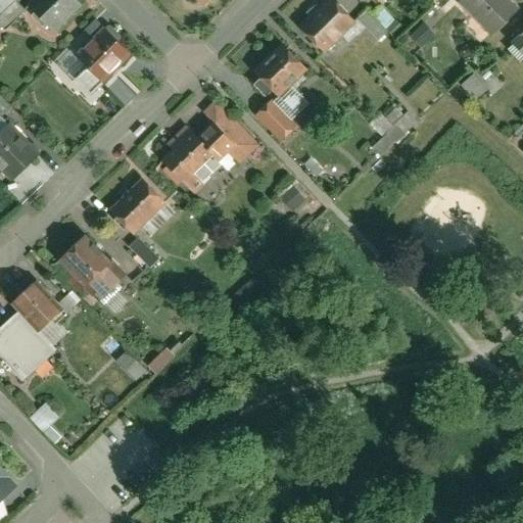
[(22,9),(12,0),(0,0),(0,25),(3,28),(22,9)]
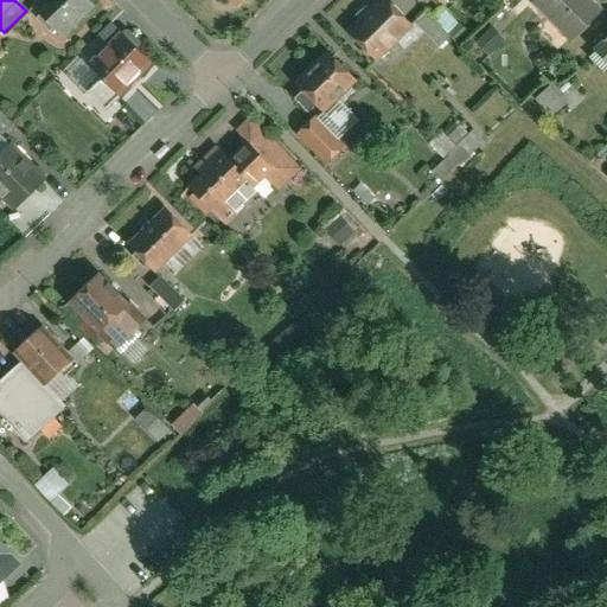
[(93,2),(89,0),(30,0),(29,1),(59,33),(93,2)]
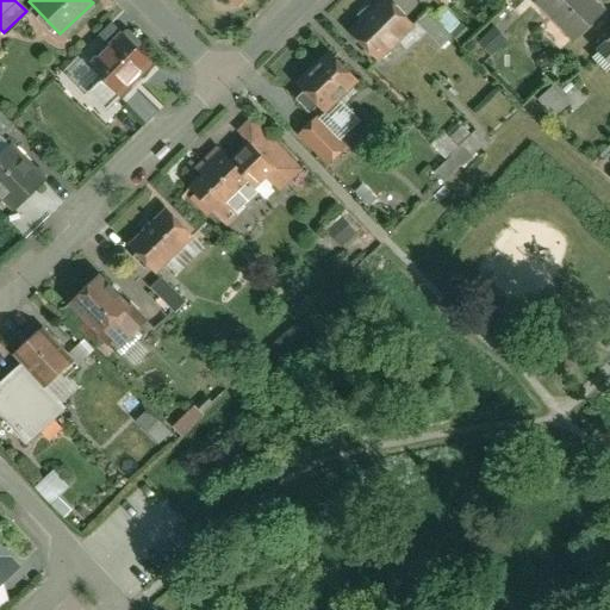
[(392,0),(374,0),(347,27),(377,56),(414,20),(392,0)]
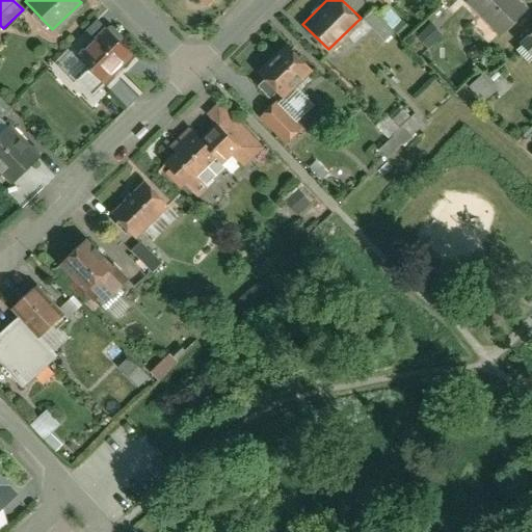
[(437,0),(447,9),(456,0),(437,0)]
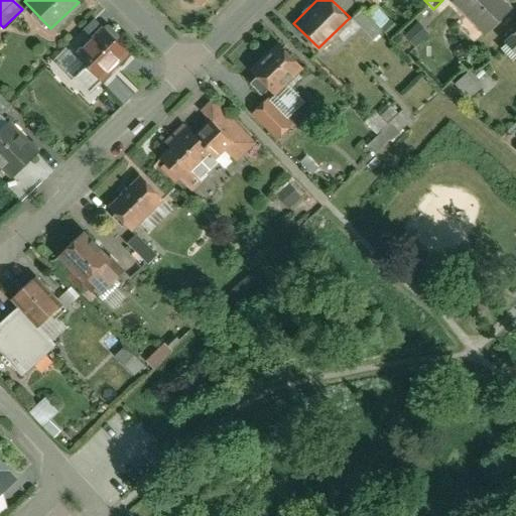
[(450,0),(482,32),(511,5),(506,0),(450,0)]
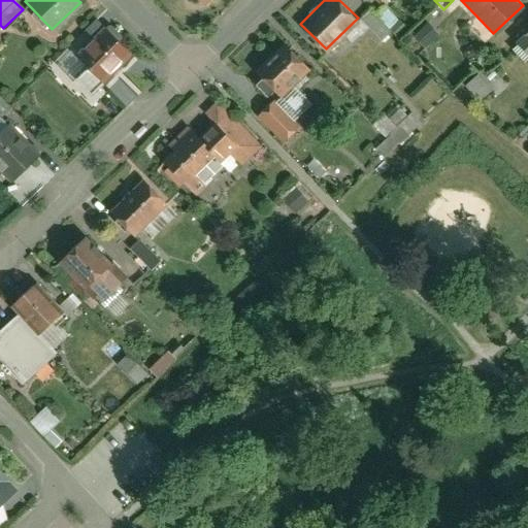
[(378,39),(397,21),(384,8),(375,18),(367,9),(358,19),(378,39)]
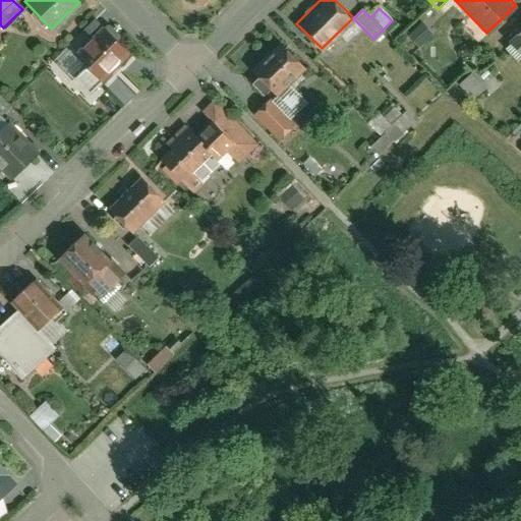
[(105,19),(72,52),(84,65),(73,75),(90,92),(131,52),(115,36),(119,33),(105,19)]
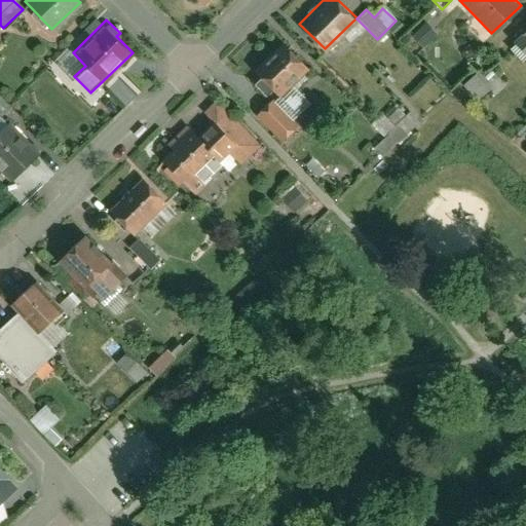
[(525,28),(515,39),(525,51),(525,28)]
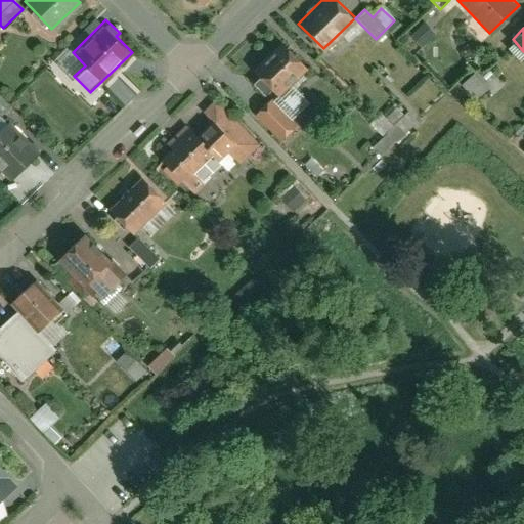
[(282,42),(253,68),(260,76),(254,82),(264,94),(271,88),(275,93),(305,68),(282,42)]
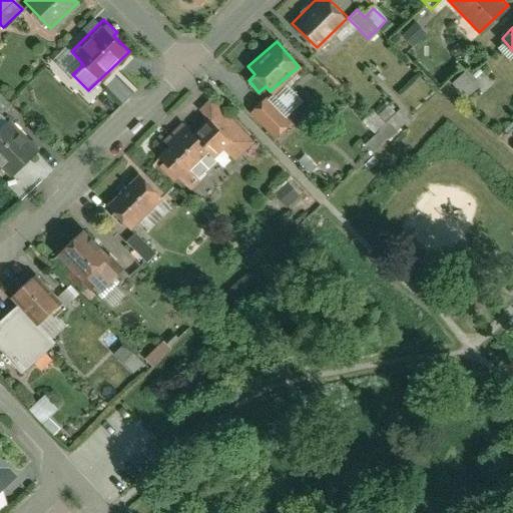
[(451,82),(464,96),(476,85),(462,71),(451,82)]
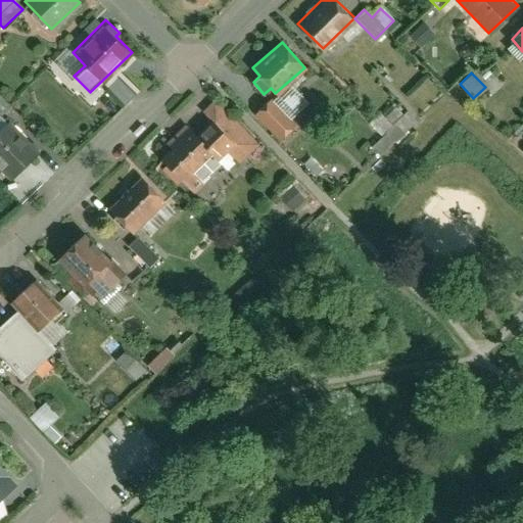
[(0,89),(0,122),(6,128),(21,113),(0,89)]
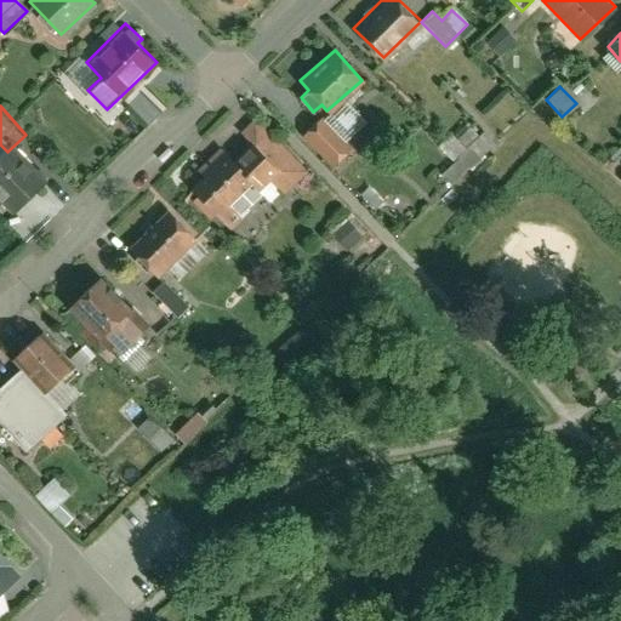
[(451,161),(438,175),(449,187),(491,146),(468,121),(439,149),(451,161)]
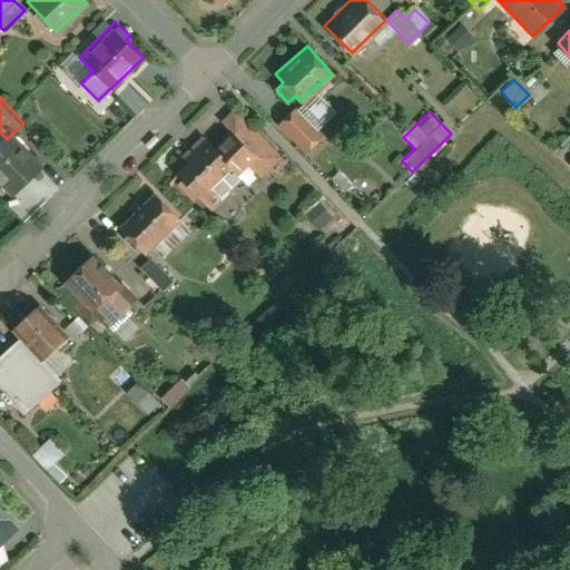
[(13,135),(0,147),(0,178),(16,195),(46,167),(13,135)]
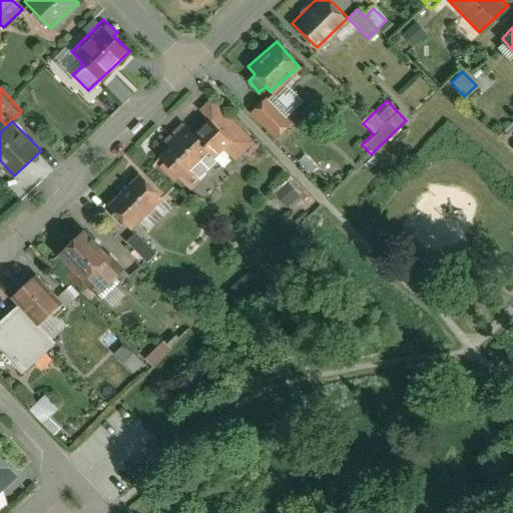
[(183,126),(148,161),(181,194),(230,146),(210,125),(196,139),(183,126)]
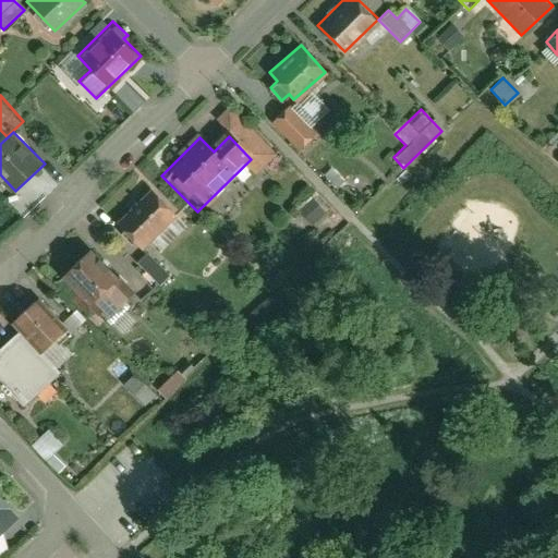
[(149,187),(114,221),(140,247),(174,214),(149,187)]
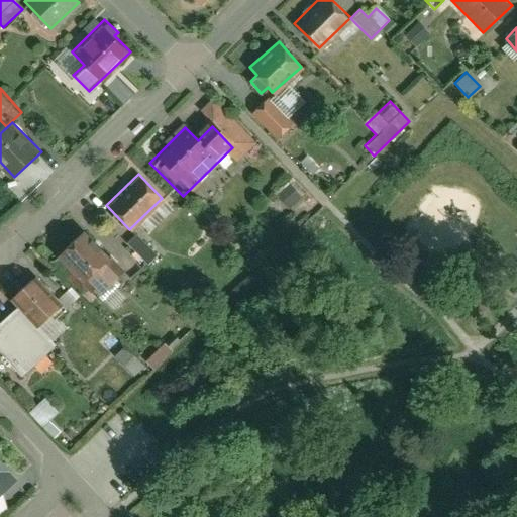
[(82,230),(58,253),(101,299),(117,283),(113,279),(121,272),(82,230)]
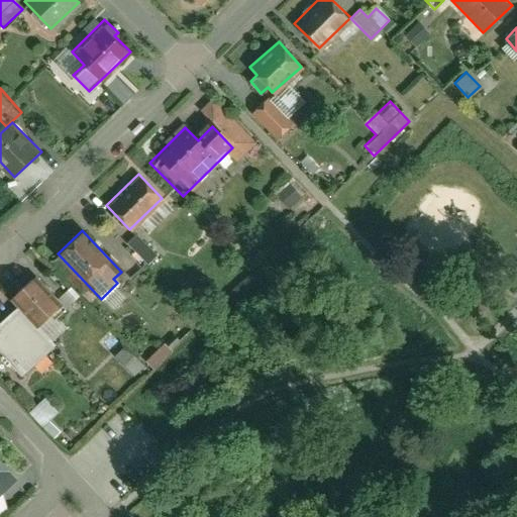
[(132,234),(124,244),(146,264),(154,253),(132,234)]
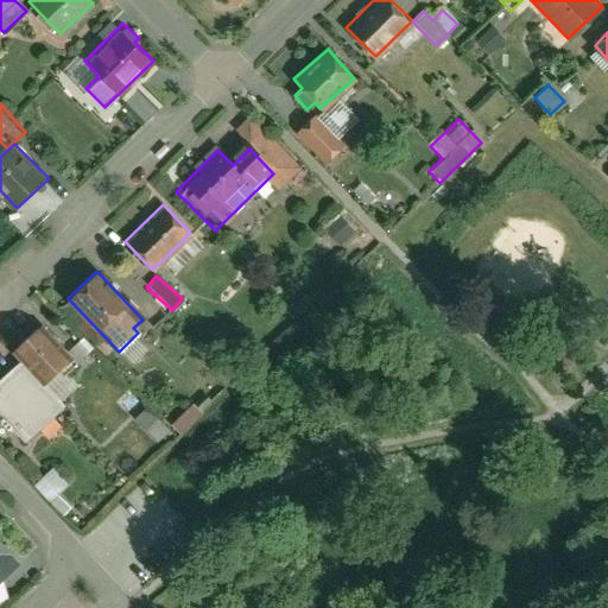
[(21,360),(0,378),(0,412),(2,416),(26,437),(63,405),(43,381),(58,368),(63,374),(78,361),(45,322),(13,350),(21,360)]
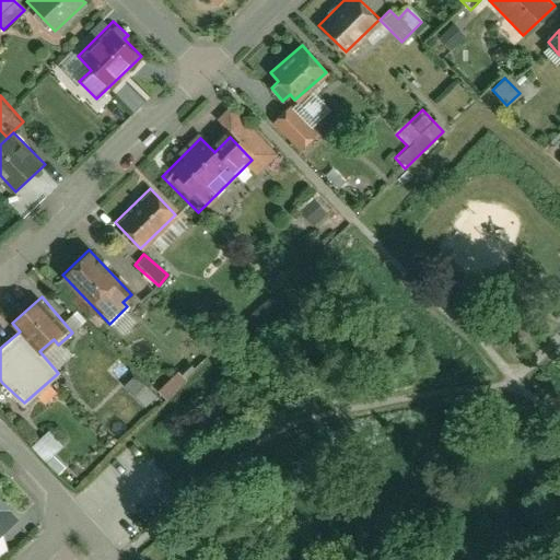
[(165,400),(185,381),(175,372),(155,391),(165,400)]
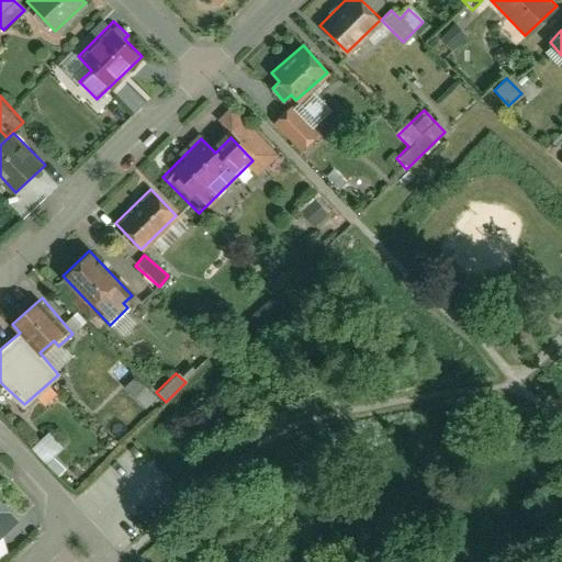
[(42,462),(58,449),(47,433),(30,446),(42,462)]
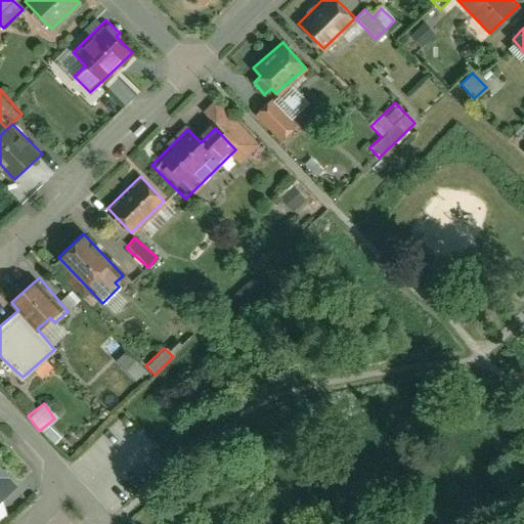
[(0,496),(14,484),(5,475),(8,471),(0,463),(0,496)]
